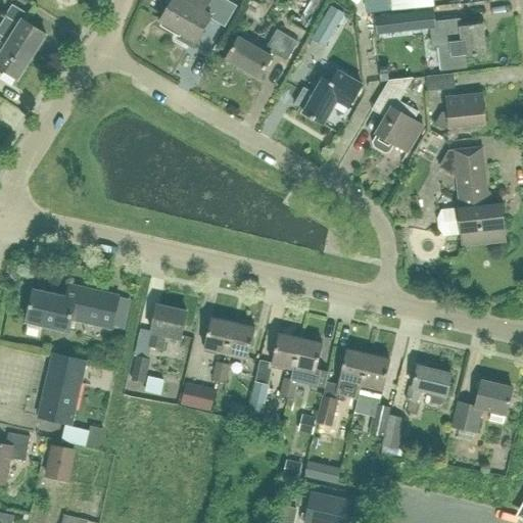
[(173,0),(161,19),(196,41),(210,16),(226,26),(238,4),(230,0),(173,0)]
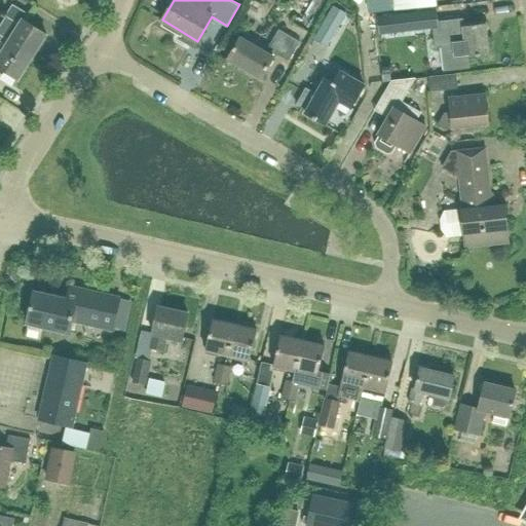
[(389,0),(367,0),(370,13),(391,10),(389,0)]
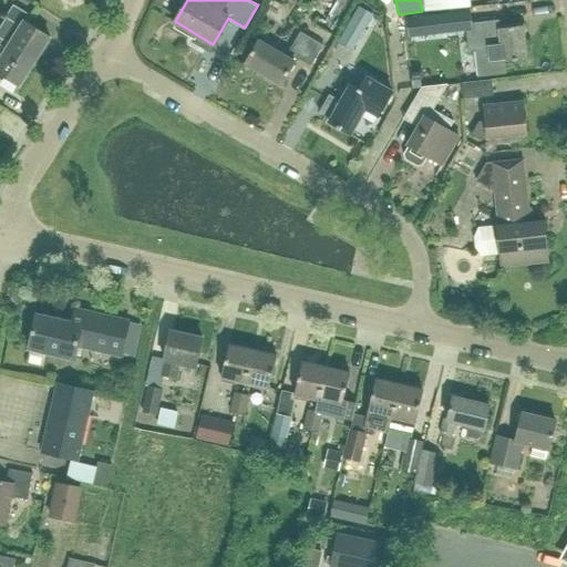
[(451,0),(422,0),(424,12),(453,9),(451,0)]
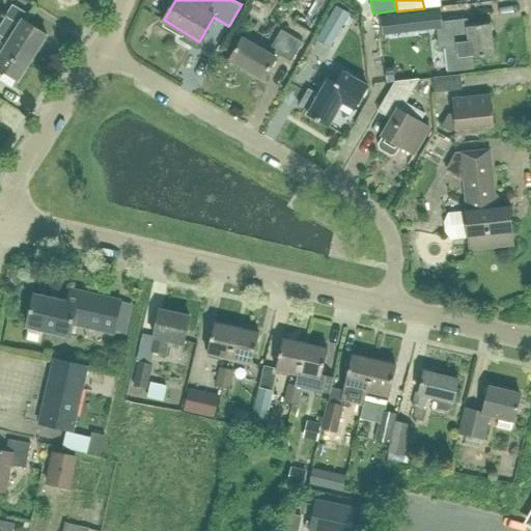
[(0,24),(0,32),(33,55),(47,33),(24,19),(27,12),(14,3),(0,24)]
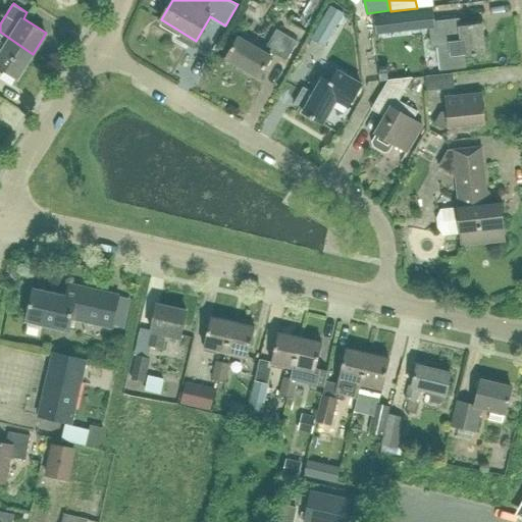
[(329,5),(310,40),(324,48),(344,13),(329,5)]
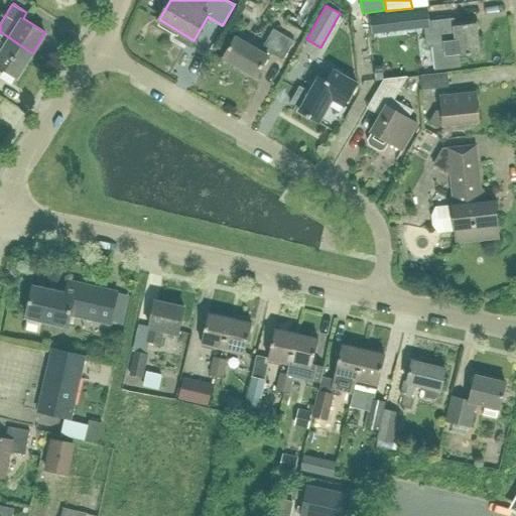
[(426,9),(392,12),(394,27),(427,24),(426,9)]
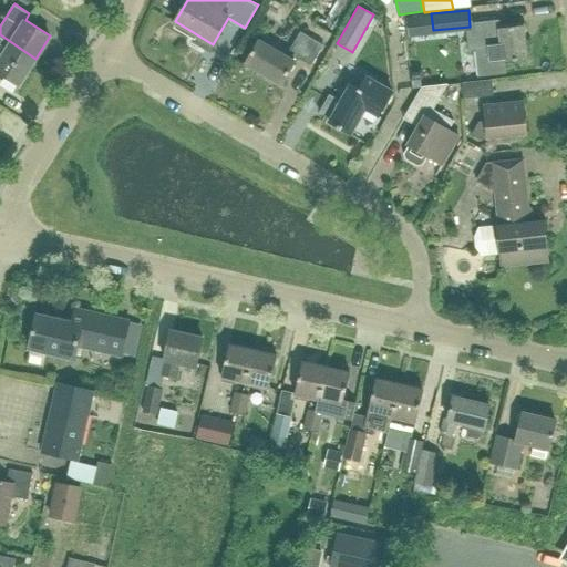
[(523,26),(500,29),(498,20),(477,22),(481,45),(487,45),(490,63),(526,59),(523,26)]
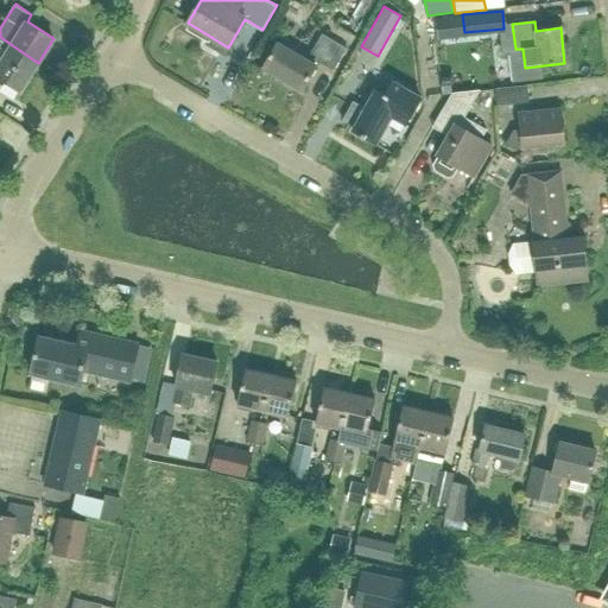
[(335,69),(348,48),(323,33),(308,59),(279,43),(264,68),(303,90),(321,61),(335,69)]
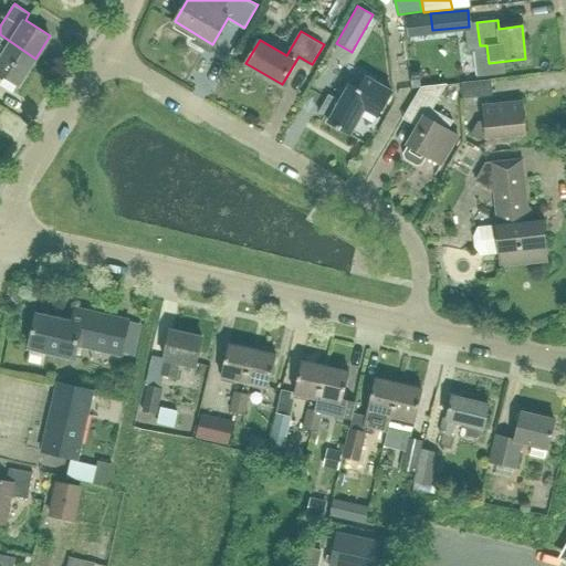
[(35,59),(0,34),(0,71),(20,84),(35,59)]
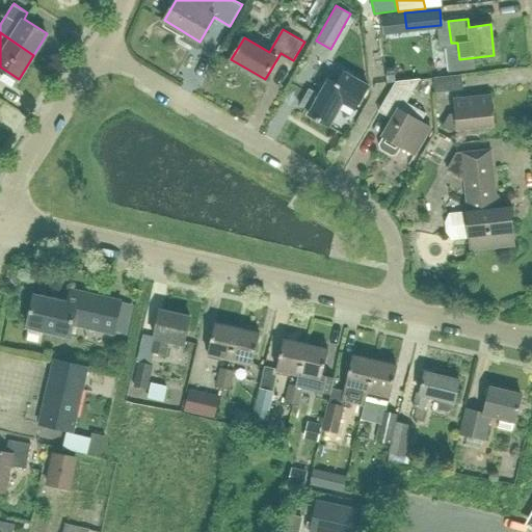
[(450,65),(451,75),(435,77),(436,91),(463,88),(461,74),(473,73),(472,62),(450,65)]
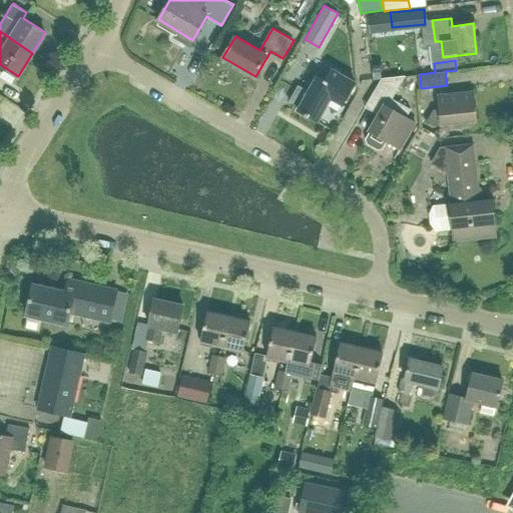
[(319,76),(309,91),(299,85),(290,101),(300,107),(298,110),(317,121),(332,97),(344,104),(356,83),(333,70),(327,81),(319,76)]
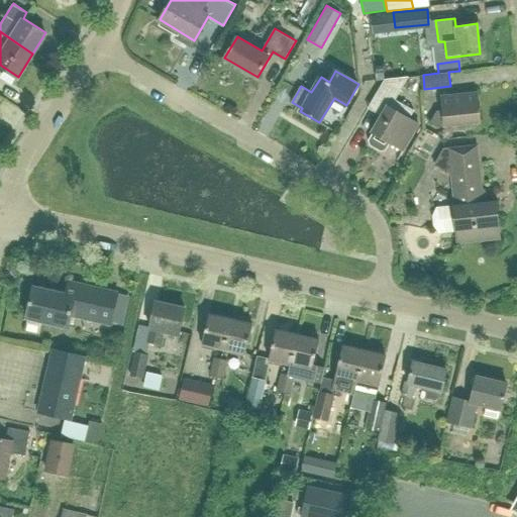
[(390,142),(403,150),(419,123),(410,118),(414,110),(395,99),(409,76),(386,79),(369,108),(382,115),(372,132),(374,133),(370,140),(371,144),(381,150),(386,149),(390,142)]
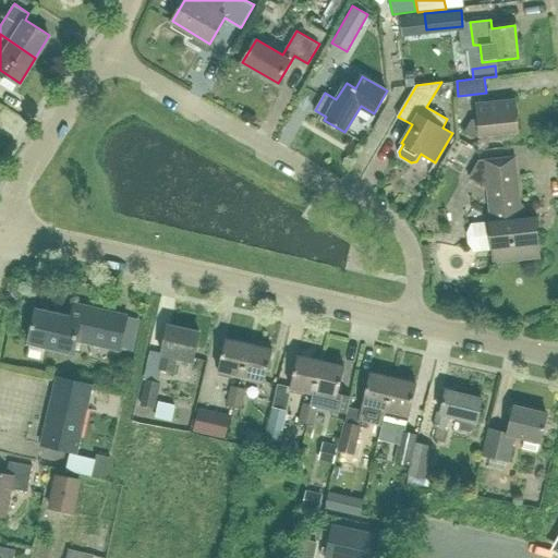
[(514,100),(476,105),(477,120),(471,121),(464,132),(474,137),(490,136),(490,141),(508,138),(508,134),(518,133),(514,100)]
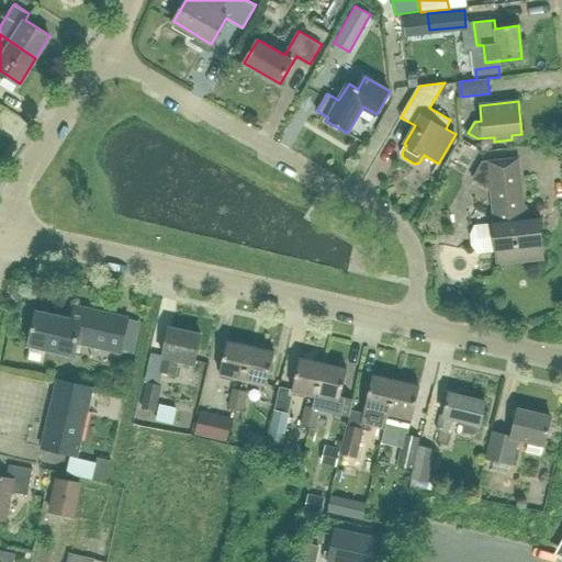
[(453,155),(460,169),(482,160),(475,145),(453,155)]
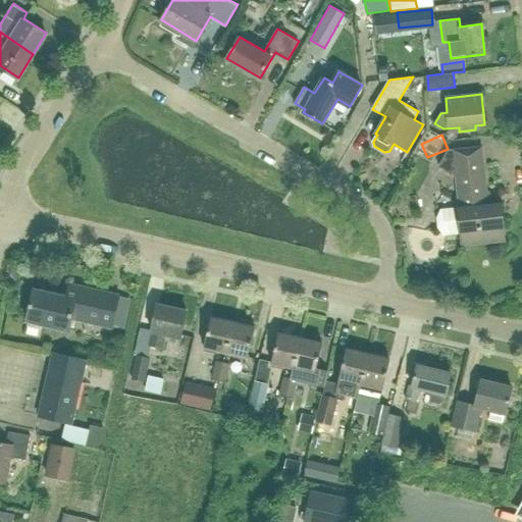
[(480,147),(448,151),(437,167),(453,175),(459,233),(461,233),(463,247),(490,243),(505,242),(501,204),(486,205),(480,147)]
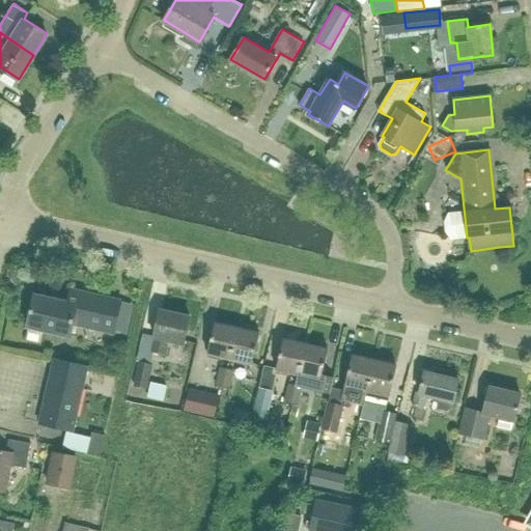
[(27,327),(27,328),(24,341),(40,344),(44,331),(70,338),(73,326),(114,336),(122,303),(71,290),(67,303),(34,295),(27,327)]
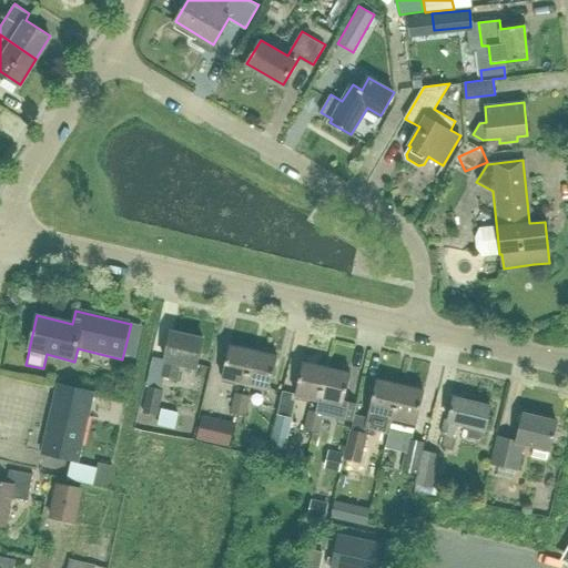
[(198,367),(204,338),(171,332),(164,359),(166,361),(163,375),(176,378),(181,364),(198,367)]
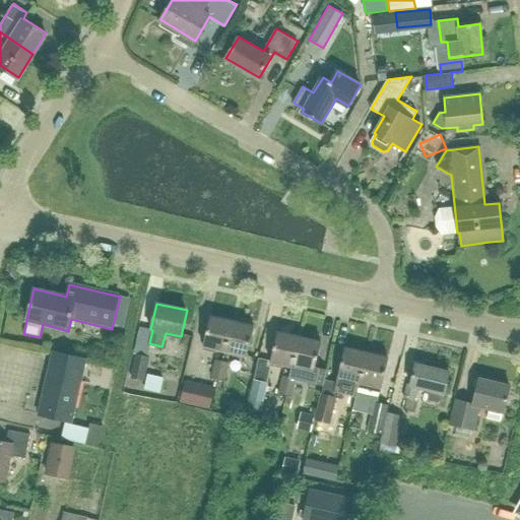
[(225,350),(233,321),(211,316),(204,345),(225,350)]
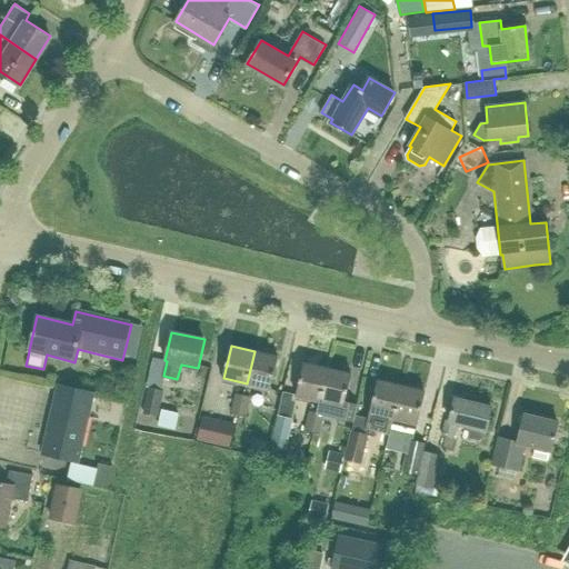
[(255,351),(247,383),(271,389),(279,357),(255,351)]
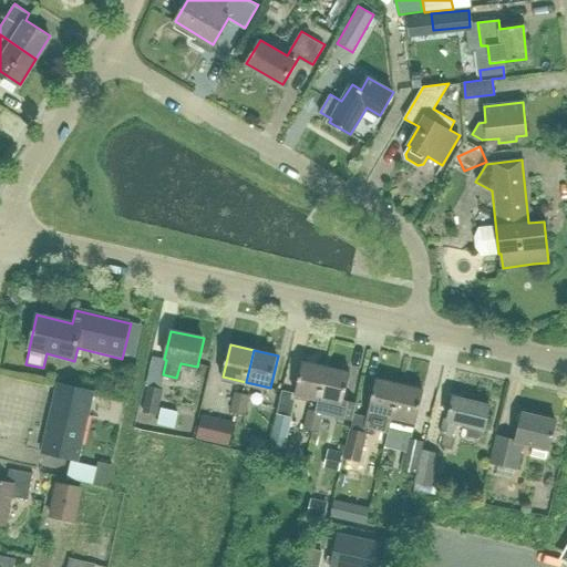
[(319,400),(327,368),(303,362),(296,394),(319,400)]
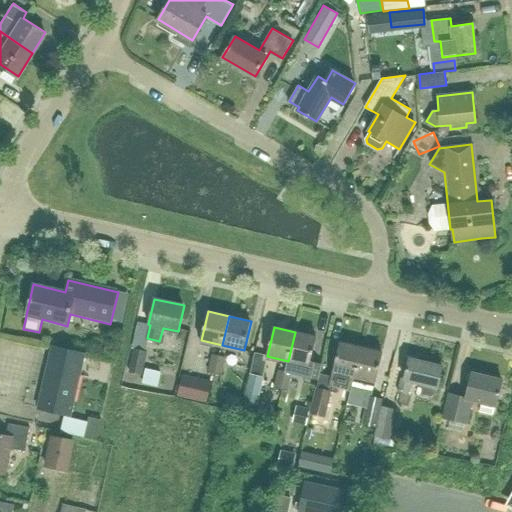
[(316,337),(295,332),(288,361),(286,371),(291,372),(291,373),(319,380),(322,364),(311,361),(316,337)]
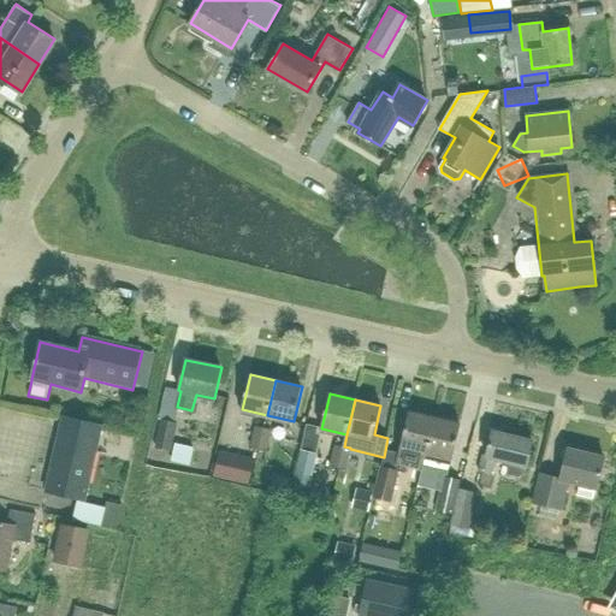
[(426,452),(434,418),(409,412),(396,465),(422,471),(424,465),(426,452)]
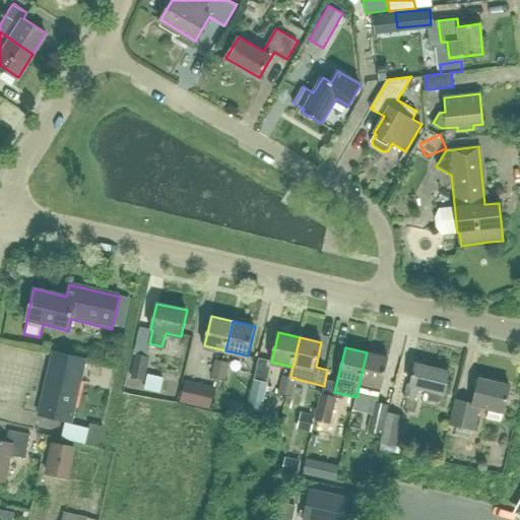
[(86,359),(54,351),(40,414),(71,421),(86,359)]
